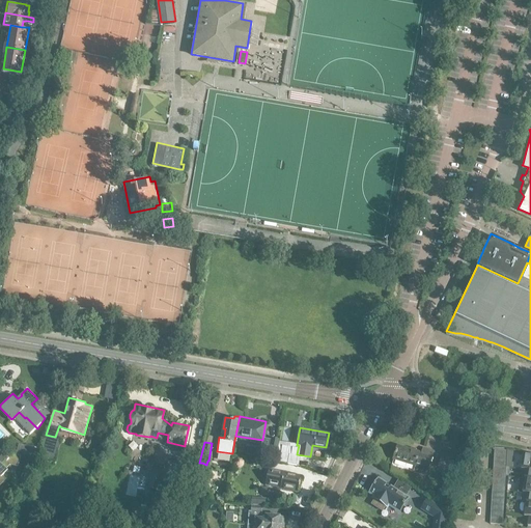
[(269,455),(269,459),(276,459),(276,456),(278,447),(277,447),(278,443),(271,442),(269,454),(269,455)]
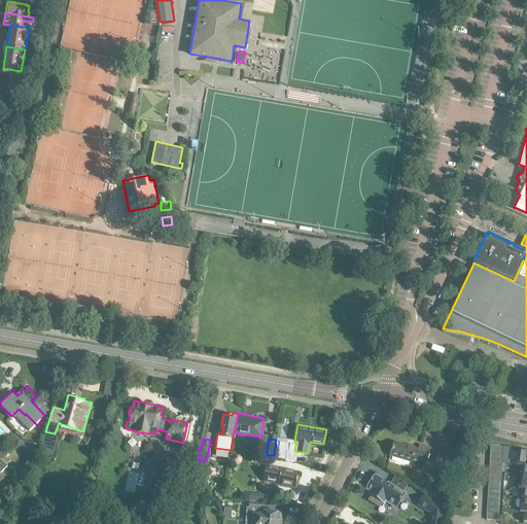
[(38,444),(24,440),(21,449),(36,453),(38,444)]
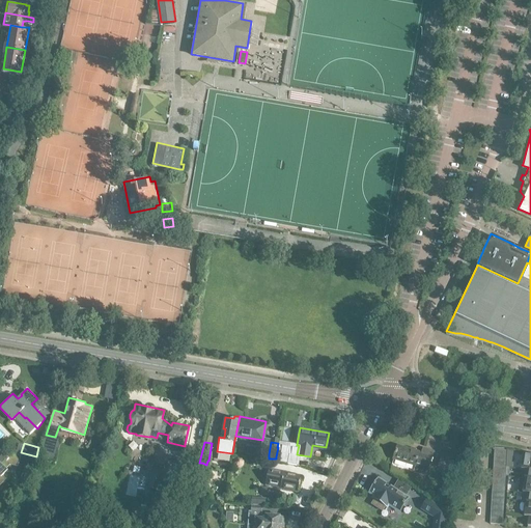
[(397,444),(393,456),(419,465),(417,471),(425,474),(427,468),(434,449),(423,446),(421,451),(397,444)]
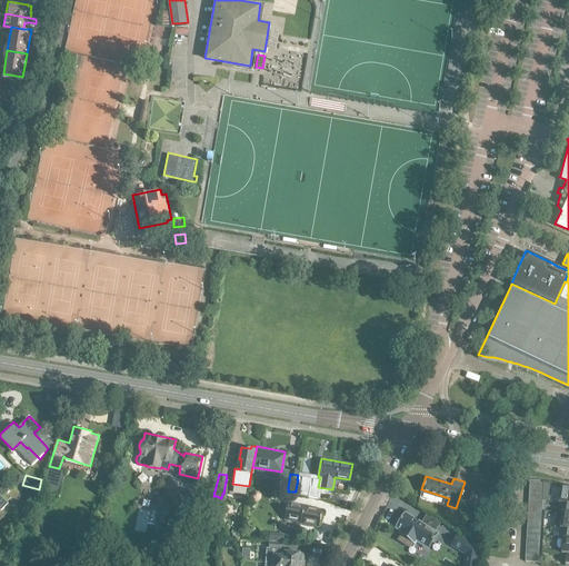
[(0,518),(7,512),(2,508),(8,503),(7,500),(11,496),(19,498),(22,486),(0,478),(0,518)]
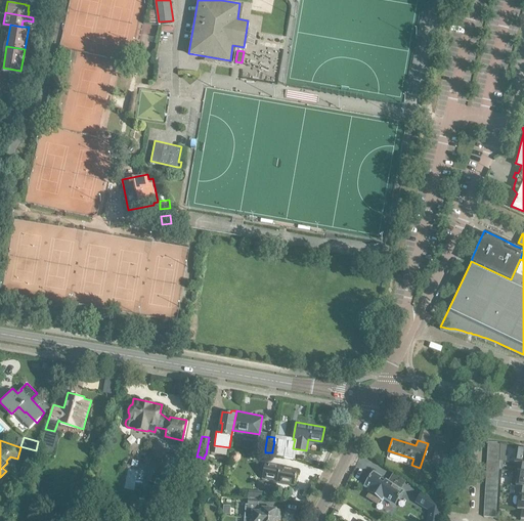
[(287,443),(274,441),(272,450),(273,450),(272,453),(285,456),(287,443)]
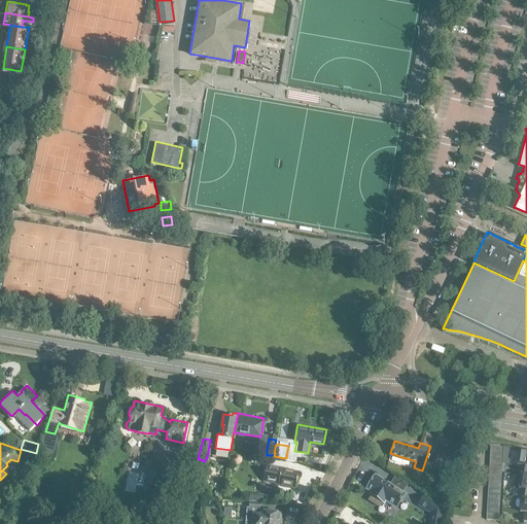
[(453,453),(438,448),(434,460),(449,465),(453,453)]
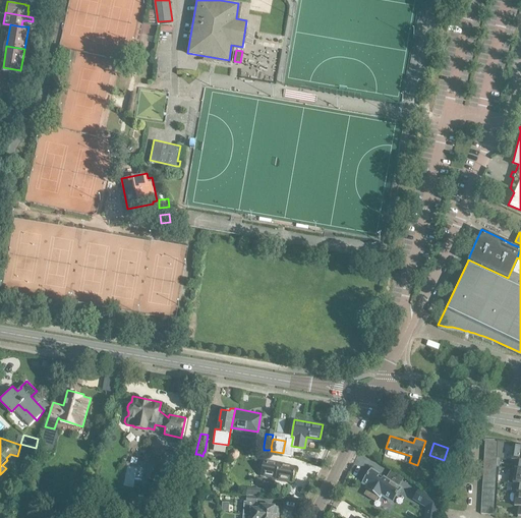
[(511,458),(516,459),(517,456),(520,457),(520,445),(513,444),(511,458)]
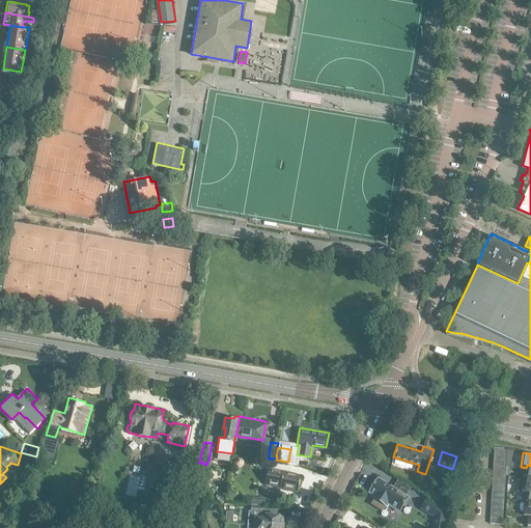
[(240,467),(244,464),(244,460),(242,455),(238,455),(233,457),(233,462),(235,466),(240,467)]
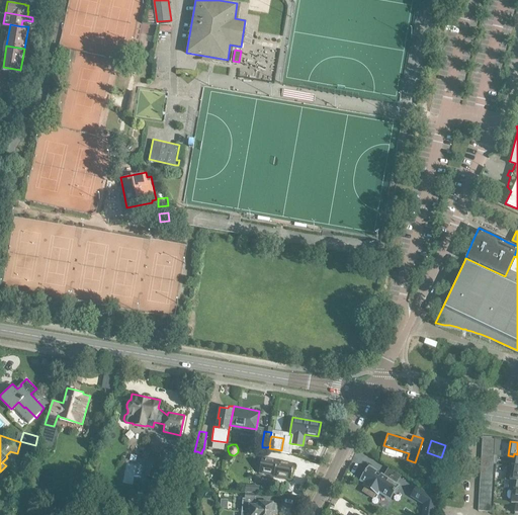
[(184,475),(192,460),(182,454),(174,468),(184,475)]
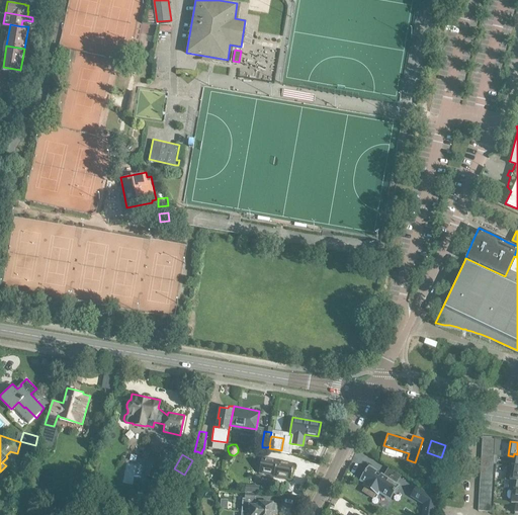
[(262,455),(259,470),(291,477),(293,462),(281,460),(282,459),(267,456),(262,455)]
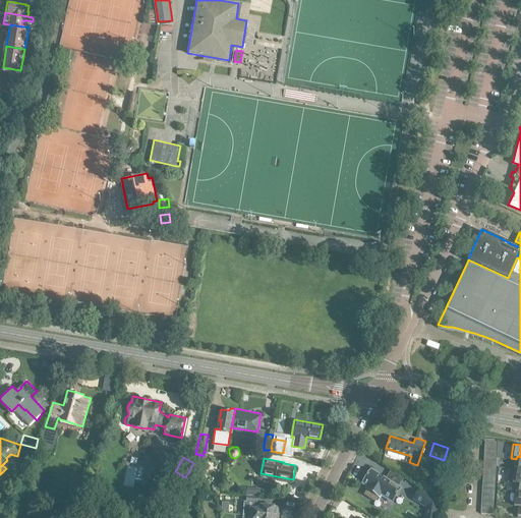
[(449,458),(448,469),(455,471),(457,459),(449,458)]
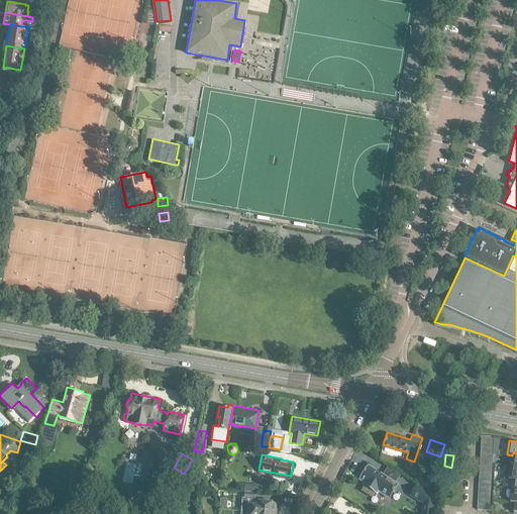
[(147,458),(143,474),(153,476),(157,460),(147,458)]
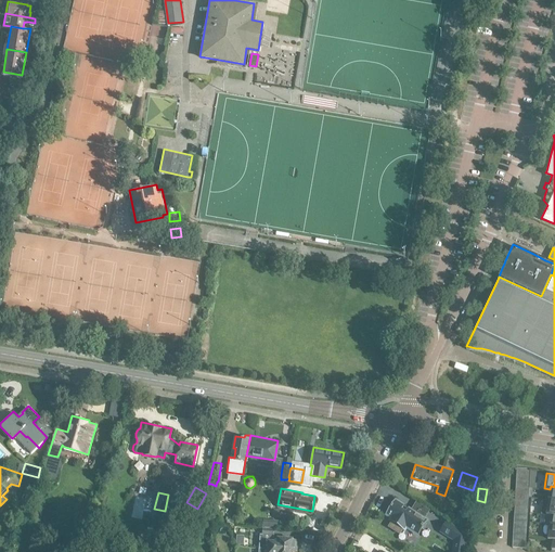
[(428,517),(396,498),(387,512),(392,515),(391,517),(395,518),(390,524),(401,531),(404,526),(405,526),(408,524),(420,531),(428,517)]
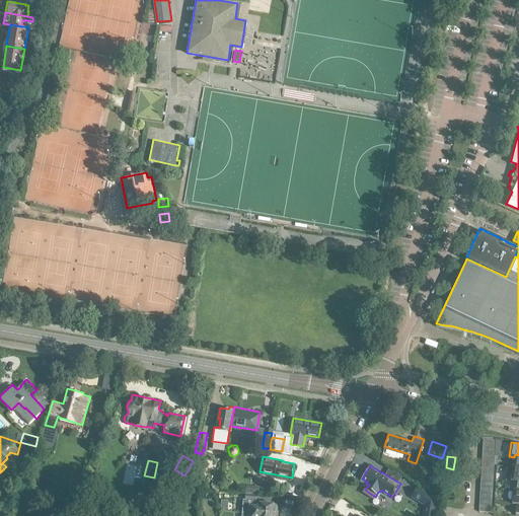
[(508,465),(506,478),(516,481),(516,477),(518,477),(518,466),(513,465),(508,465)]
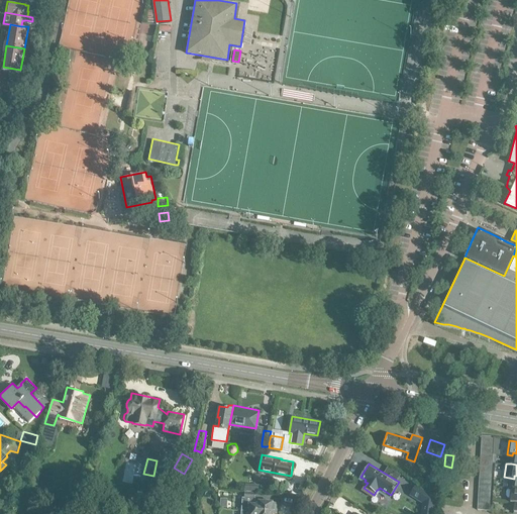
[(172,479),(159,475),(154,488),(169,492),(172,479)]
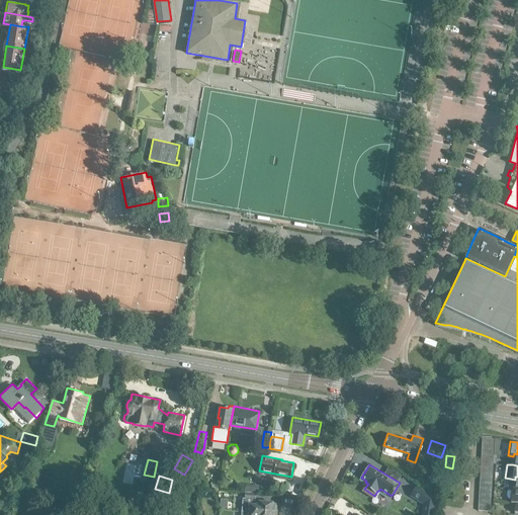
[(14,490),(20,495),(28,486),(21,481),(14,490)]
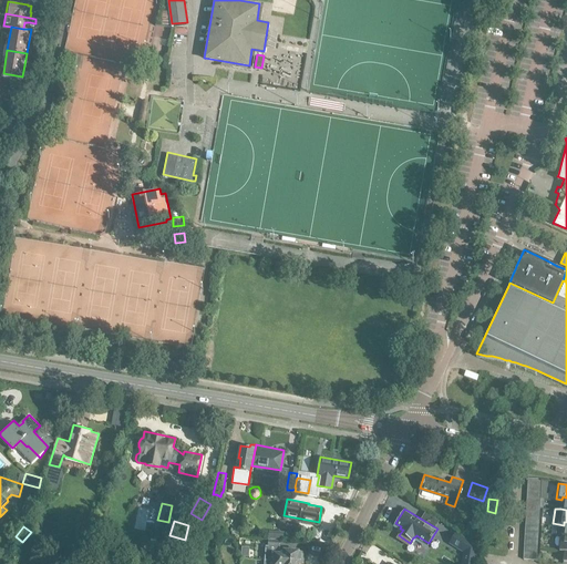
[(284,539),(284,530),(266,529),(266,537),(284,539)]
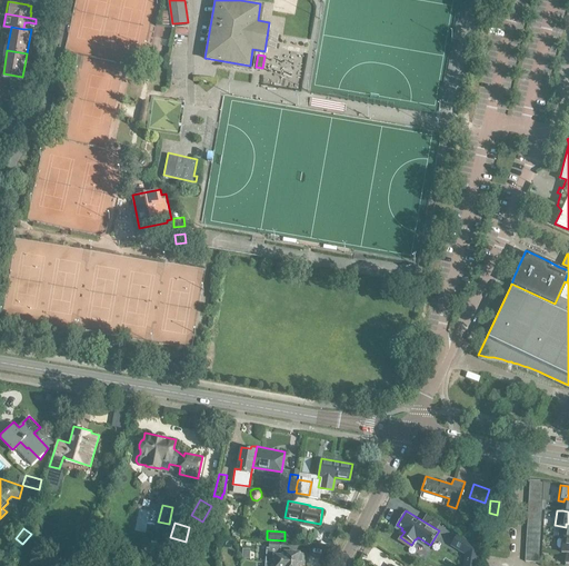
[(467,552),(465,565),(469,565),(475,565),(478,547),(458,534),(452,543),(467,552)]
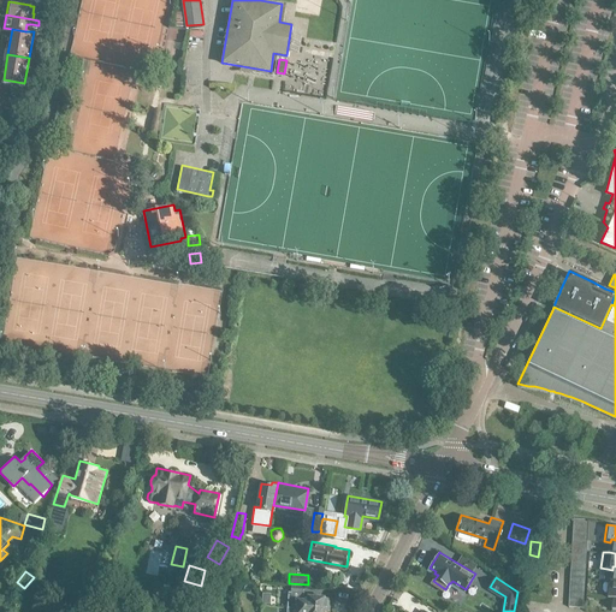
[(304,592),(291,590),(288,590),(286,606),(297,606),(324,608),(329,608),(329,596),(304,595),(304,593),(304,592)]
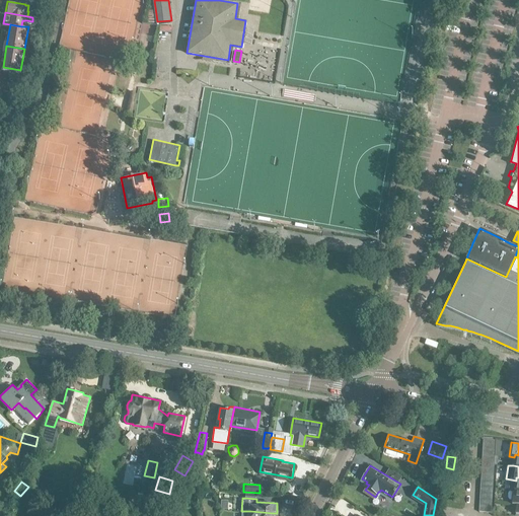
[(517,504),(515,513),(515,514),(509,513),(509,515),(518,515),(518,501),(517,501),(517,504)]
